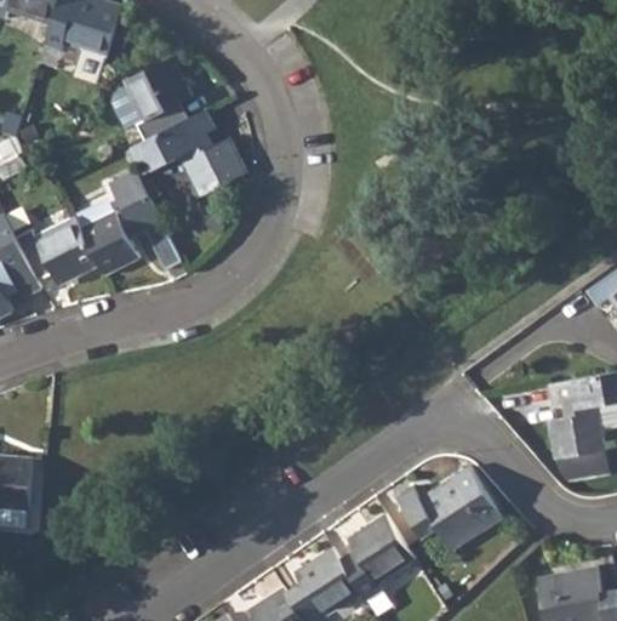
[(0,17),(6,20),(9,12),(50,24),(56,0),(0,0),(0,17)]
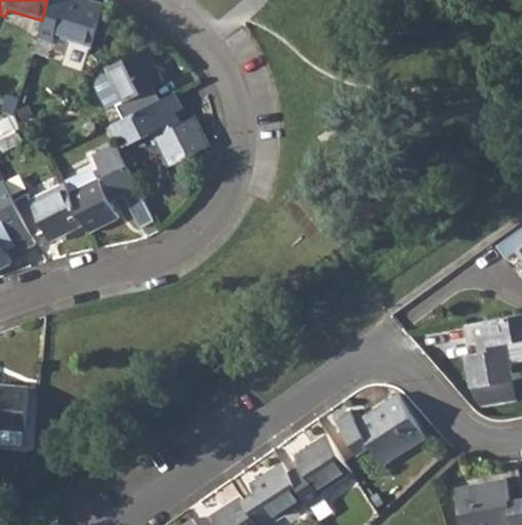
[(47,0),(42,21),(36,39),(51,43),(53,38),(65,41),(68,43),(63,62),(83,67),(103,5),(86,0),(63,0),(62,4),(48,0),(47,0)]
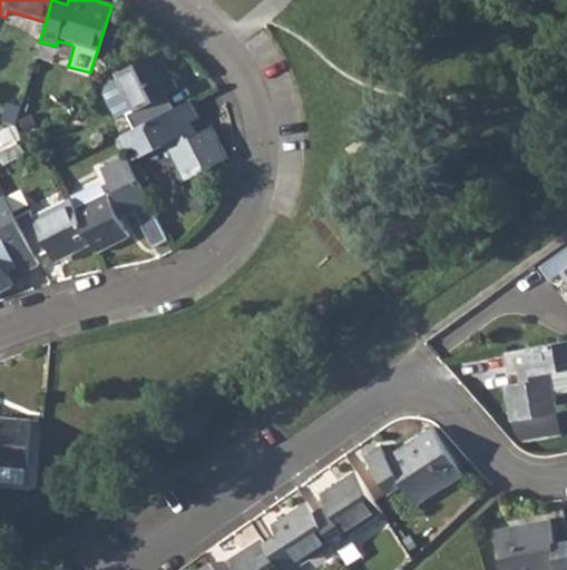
[(123,114),(130,129),(170,109),(164,96),(176,89),(156,51),(113,74),(129,109),(123,114)]
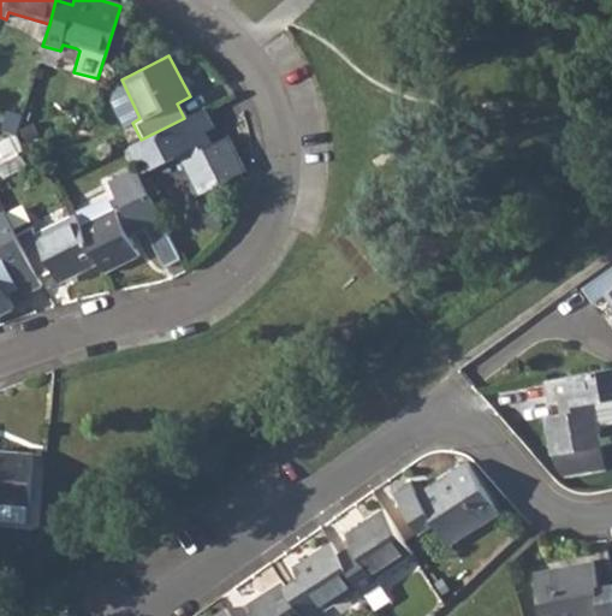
[(141,140),(128,146),(142,172),(178,155),(197,193),(241,171),(225,138),(209,147),(202,132),(211,128),(202,110),(184,118),(141,140)]
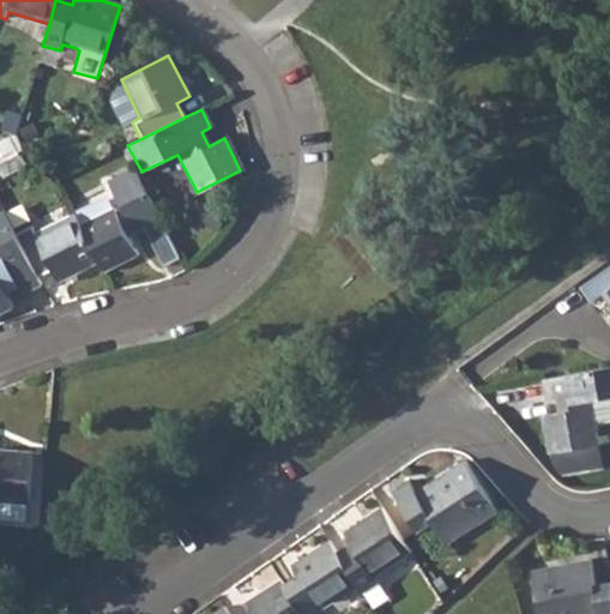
[(113,209),(79,226),(98,262),(104,271),(136,256),(126,235),(143,228),(162,265),(179,258),(132,167),(106,180),(120,210),(115,212),(113,209)]
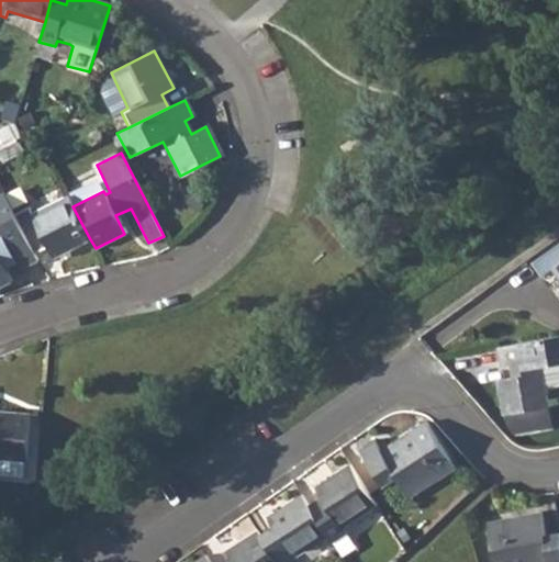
[(2,192),(0,193),(0,285),(9,281),(2,268),(15,261),(19,268),(36,259),(32,253),(13,214),(2,192)]
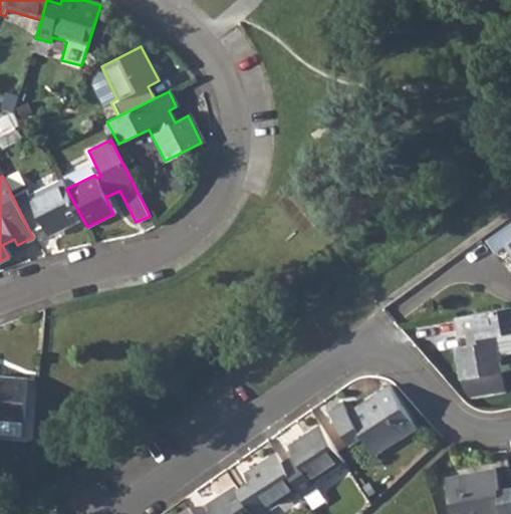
[(26,189),(12,196),(29,231),(42,225),(48,236),(82,219),(66,189),(60,179),(29,194),(26,189)]
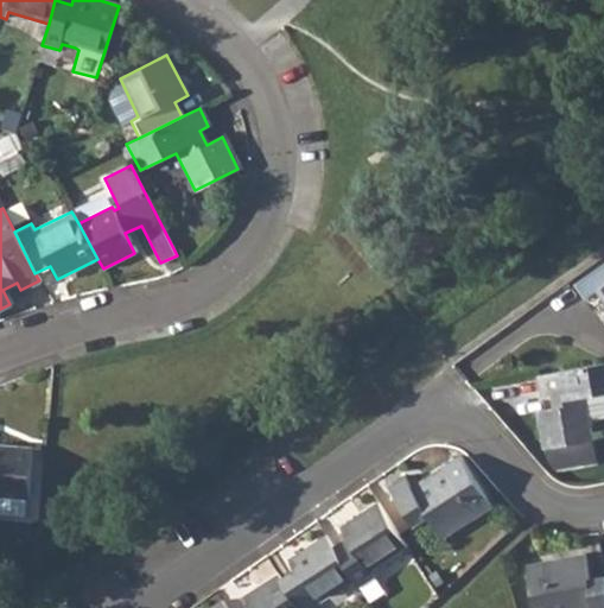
[(603,261),(573,284),(584,299),(596,291),(603,303),(603,261)]
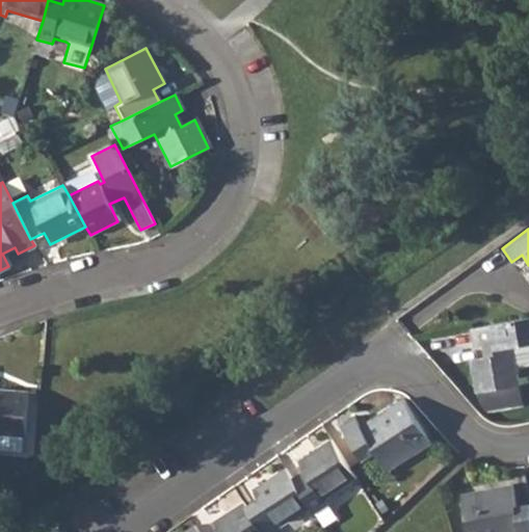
[(528,317),(469,328),(472,346),(480,345),(483,358),(468,362),(474,392),(516,384),(509,347),(528,343),(528,317)]
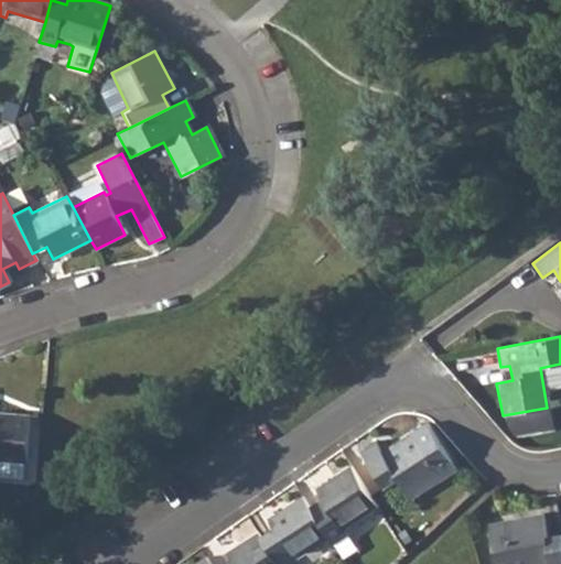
[(0,476),(11,477),(18,472),(19,461),(25,461),(29,414),(0,412),(0,476)]
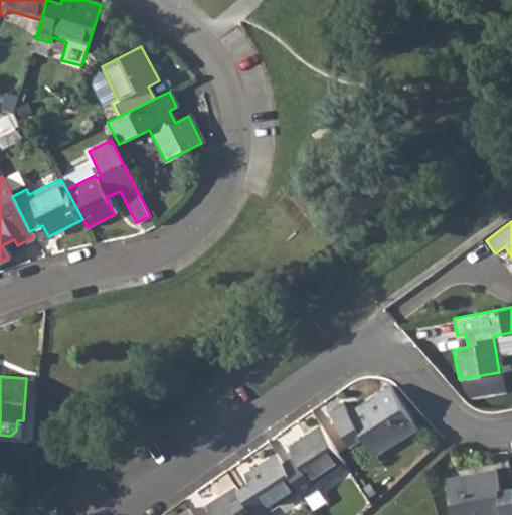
[(340,403),(329,410),(350,445),(361,438),(373,456),(414,430),(387,387),(347,413),(340,403)]
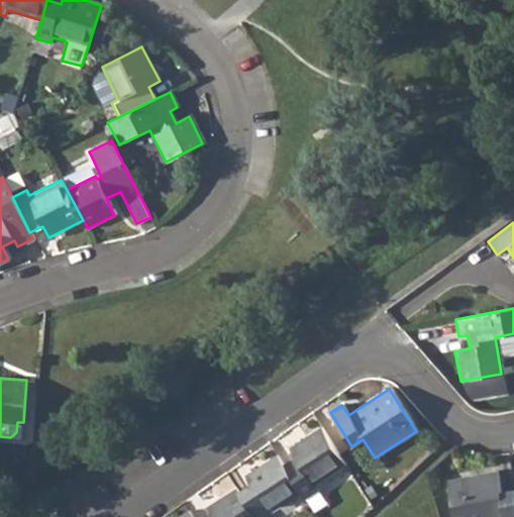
[(292,458),(282,466),(300,494),(303,500),(316,492),(313,487),(344,467),(320,427),(287,448),(292,458)]
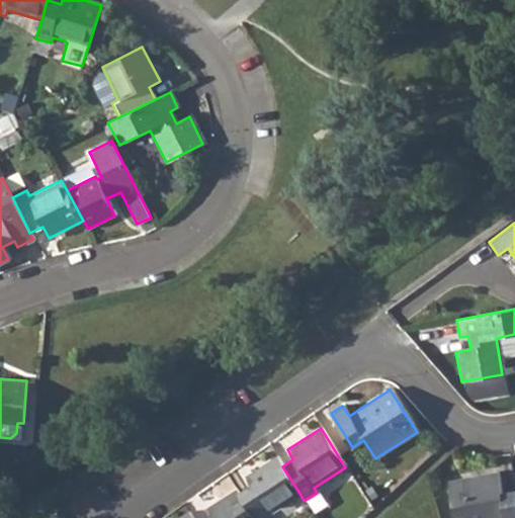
[(250,487),(238,495),(253,517),(271,517),(270,515),(301,495),(282,466),(276,456),(244,478),(250,487)]
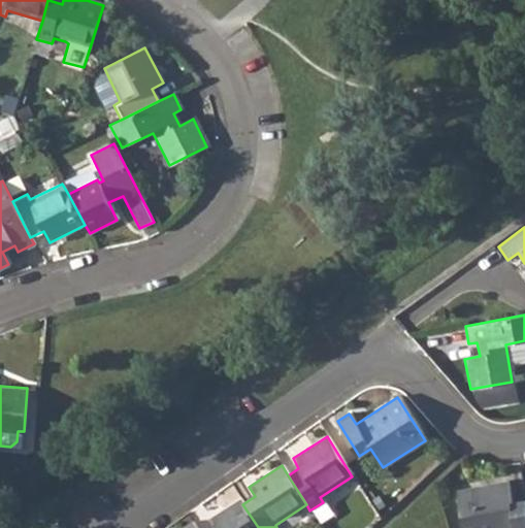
[(524,527),(524,502),(524,501),(510,503),(505,482),(457,491),(463,527),(524,527)]
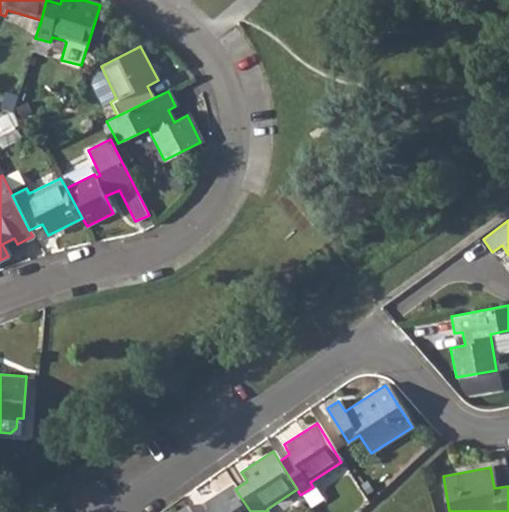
[(206,511),(250,511),(235,489),(232,484),(201,504),(206,511)]
